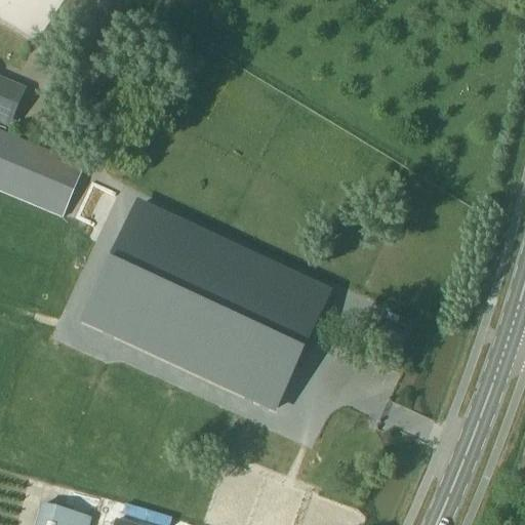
[(0,115),(12,87),(0,82),(0,115)]
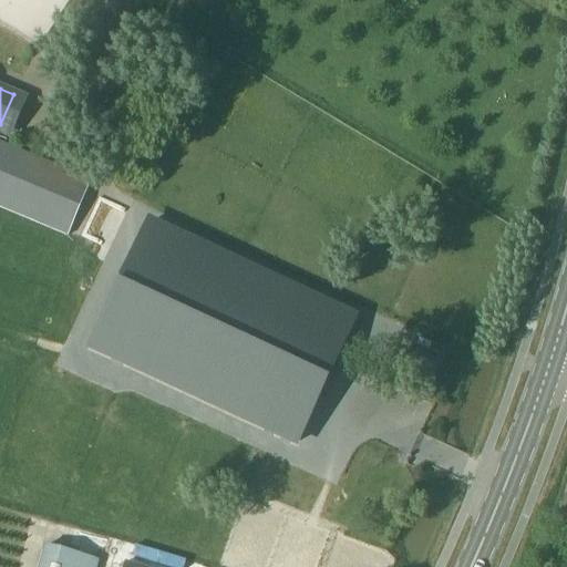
[(0,143),(0,208),(68,238),(91,182),(0,143)]
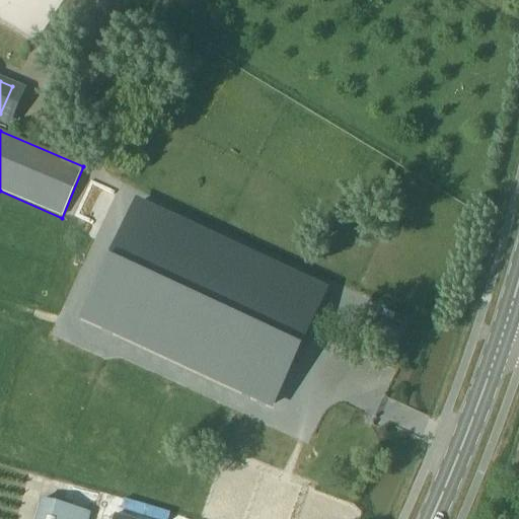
[(138,207),(85,319),(271,405),(322,293),(138,207)]
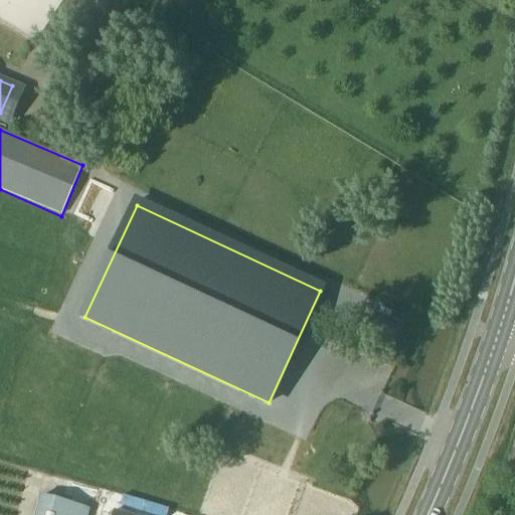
[(92,514),(93,513),(40,499),(36,514),(92,514)]
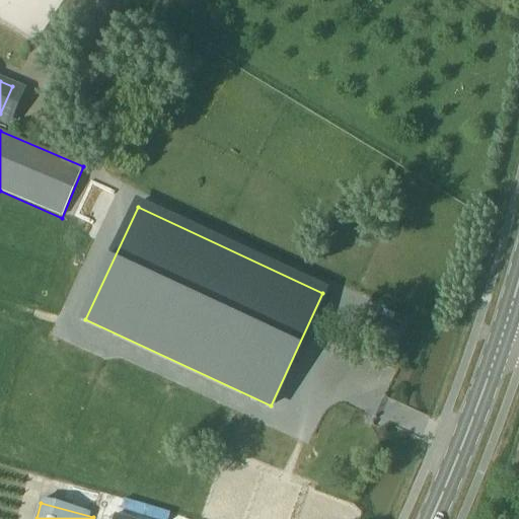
[(145,518),(115,510),(112,518),(145,518)]
